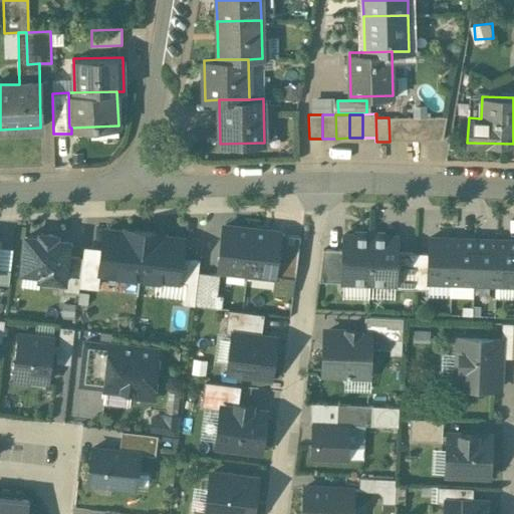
[(416,141),(416,116),(402,117),(403,141),(416,141)]
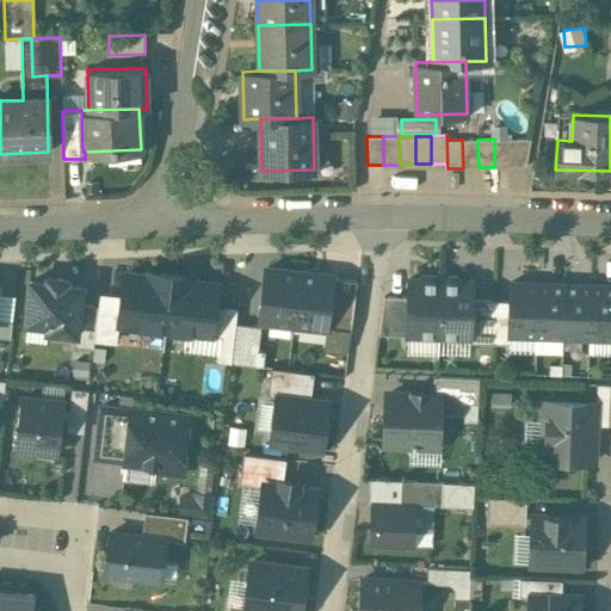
[(510,139),(494,139),(494,167),(511,167),(510,139)]
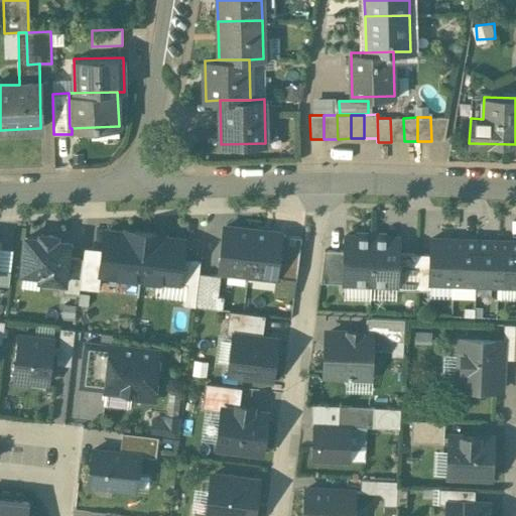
[(448,117),(430,117),(431,141),(444,141),(448,117)]
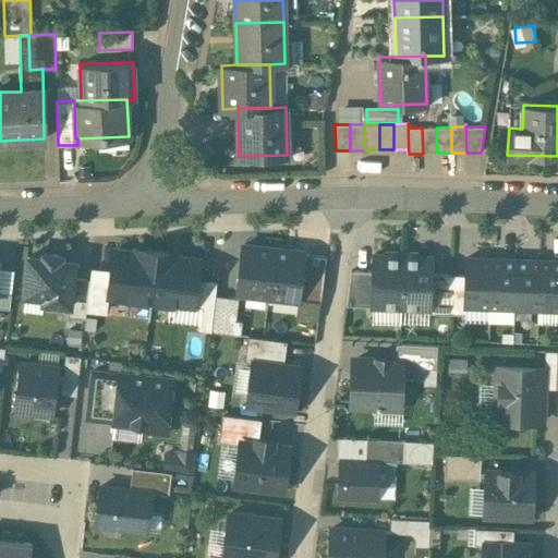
[(437,153),(436,128),(422,128),(423,154),(437,153)]
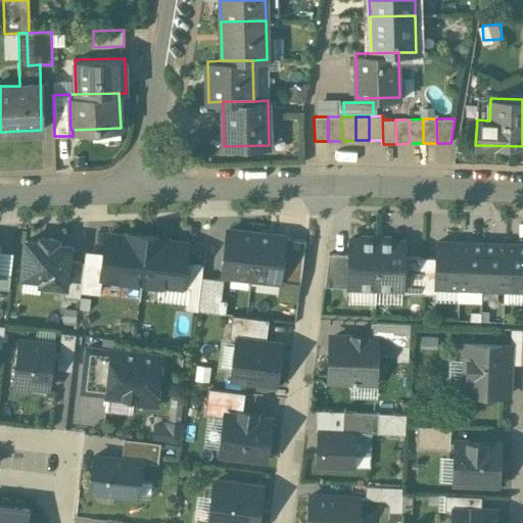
[(256,233),(228,230),(223,274),(251,278),(256,233)]
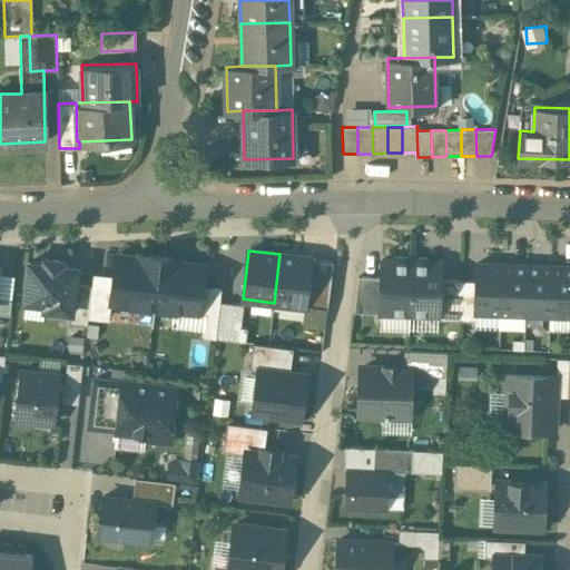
[(310,257),(279,254),(274,303),(304,306),(310,257)]
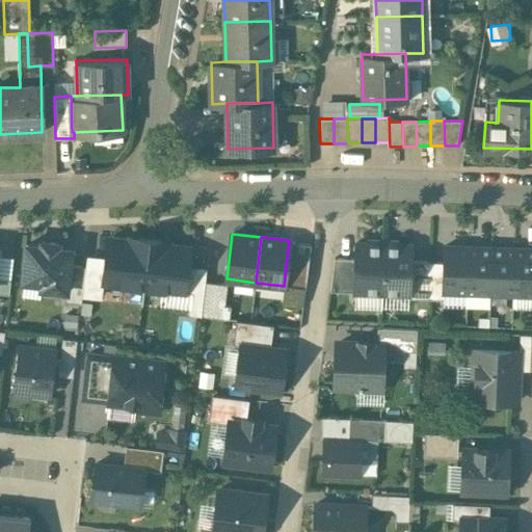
[(138,241),(109,238),(104,283),(143,287),(150,240),(139,238),(138,241)]
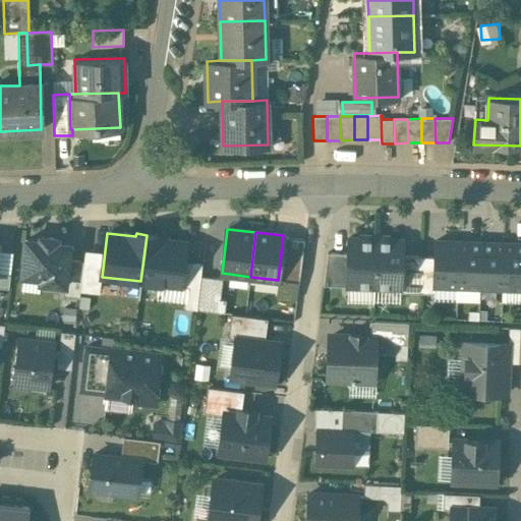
[(185,242),(156,239),(157,236),(147,235),(140,281),(180,286),(185,242)]
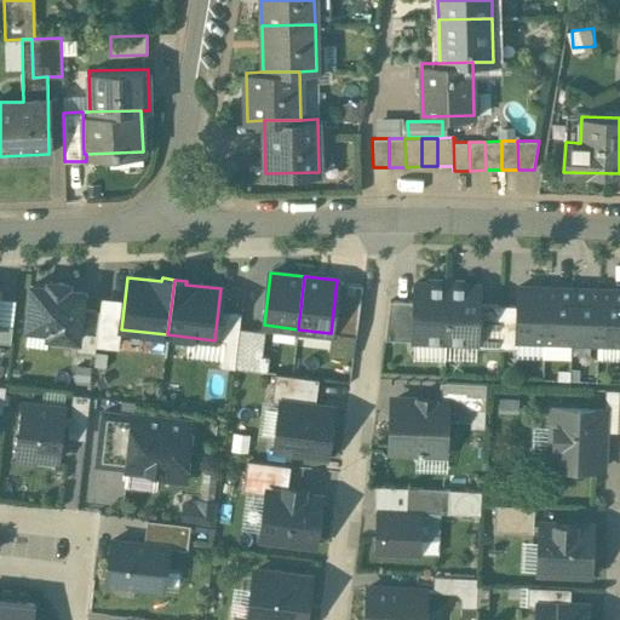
[(49,287),(32,285),(27,327),(49,329),(49,336),(76,338),(78,338),(81,308),(84,291),(68,288),(68,283),(49,281),(49,287)]
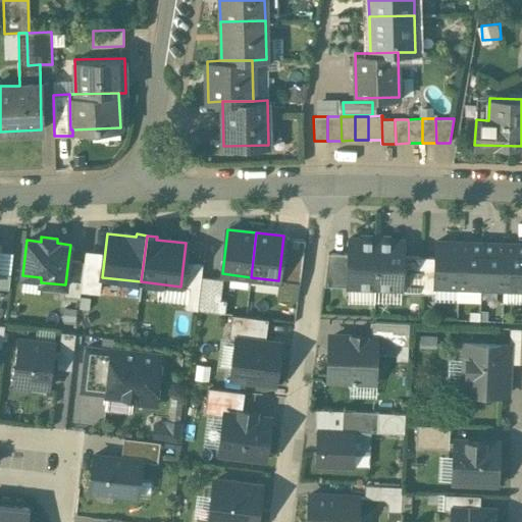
[(376,240),(350,239),(349,254),(348,288),(374,289),(376,240)]
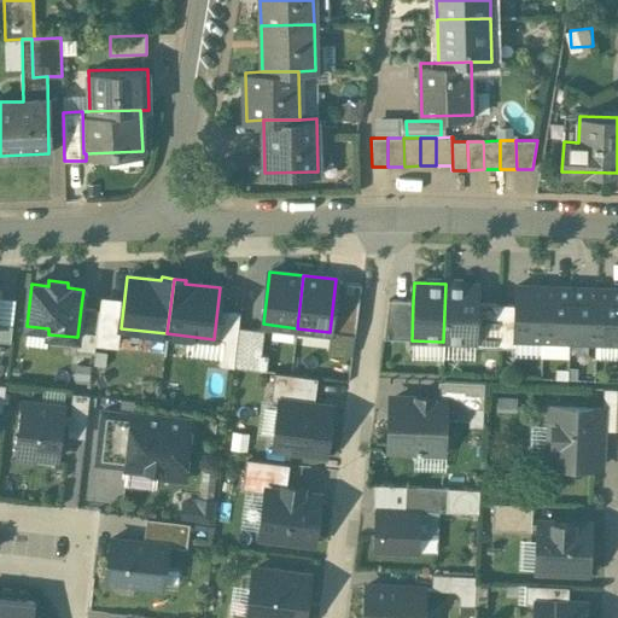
[(478,285),(445,284),(443,342),(474,343),(476,343),(478,304),(478,285)]
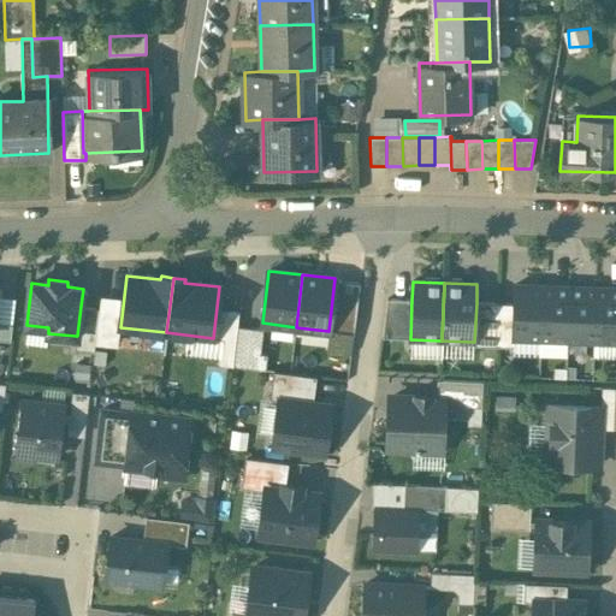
[(543,286),(515,285),(514,304),(513,338),(514,338),(540,339),(543,286)]
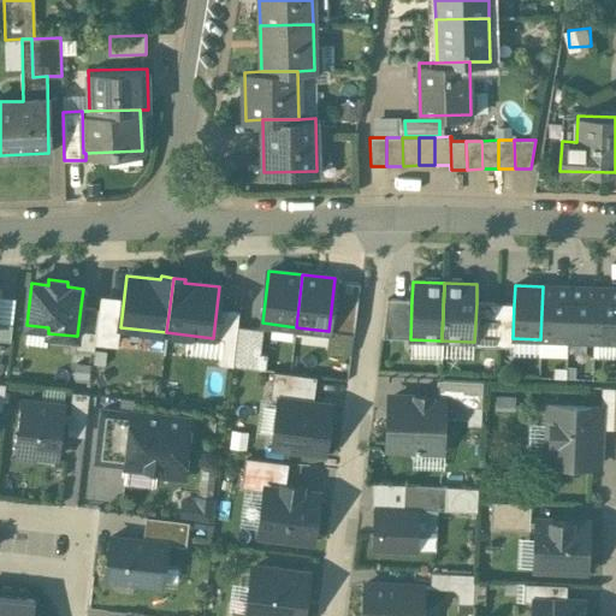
[(569,288),(543,286),(540,339),(567,341),(569,288)]
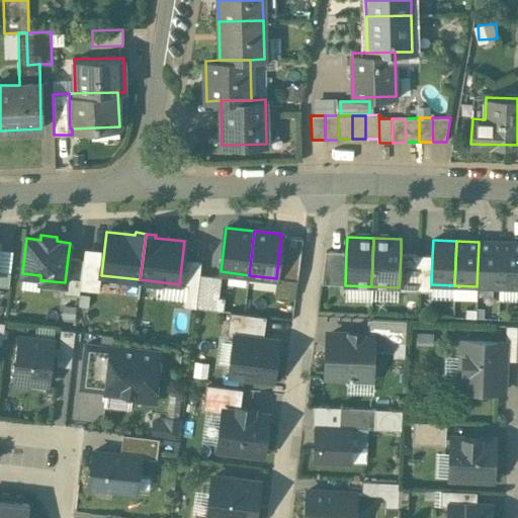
[(501,243),(479,242),(477,286),(500,286),(501,243)]
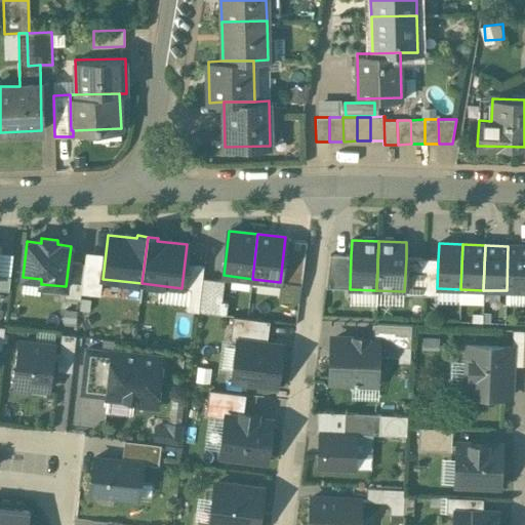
[(524,246),(508,246),(507,290),(524,291),(524,246)]
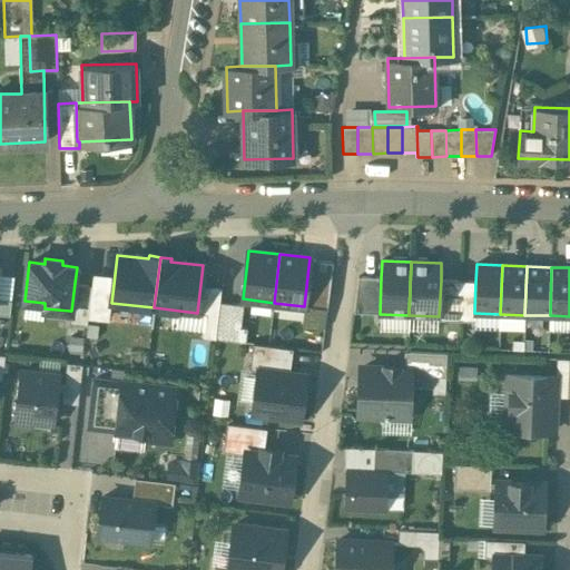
[(381,277),(359,276),(354,313),(380,314),(381,277)]
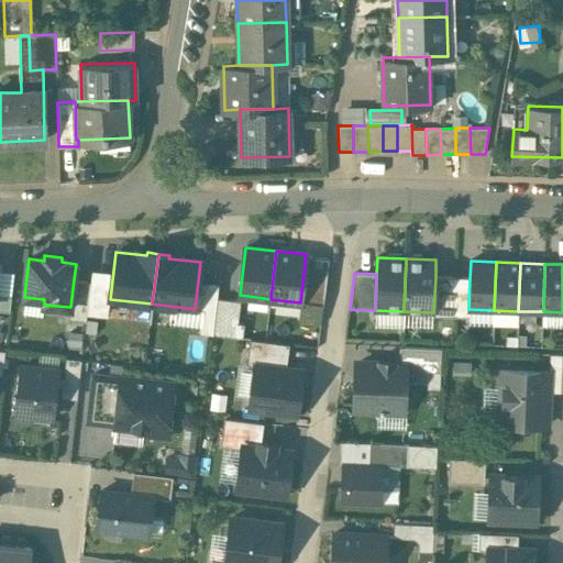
[(456,277),(435,277),(433,312),(432,312),(432,316),(455,317),(456,277)]
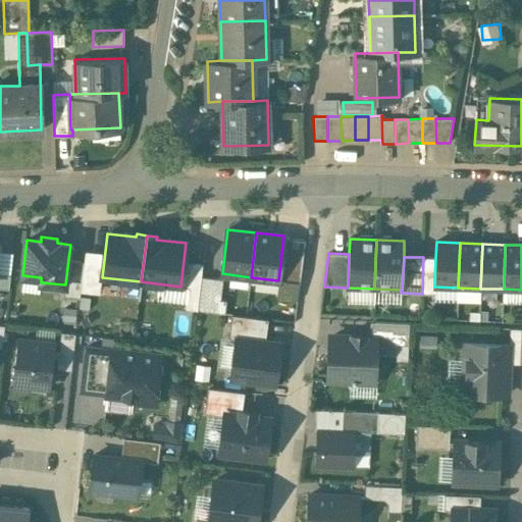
[(435,258),(423,257),(422,294),(435,295),(435,286),(434,286),(435,258)]
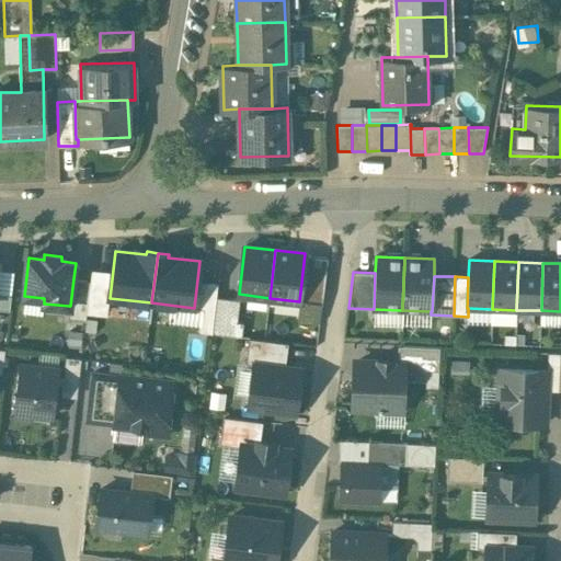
[(91,281),(73,278),(70,306),(69,306),(68,318),(86,320),(91,281)]
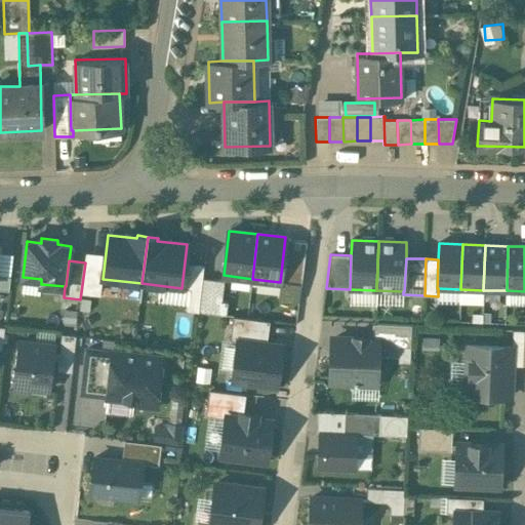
[(270,321),(234,316),(230,339),(238,341),(238,339),(267,344),(270,321)]
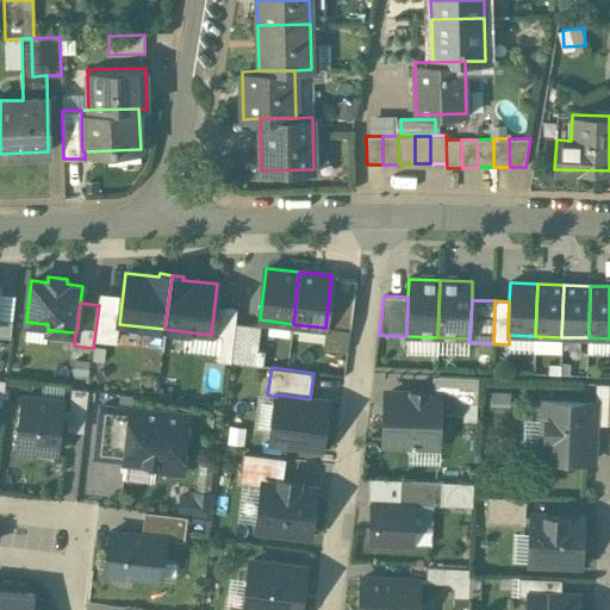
[(478,378),(437,377),(436,396),(439,396),(439,412),(464,414),(464,399),(477,399),(478,378)]
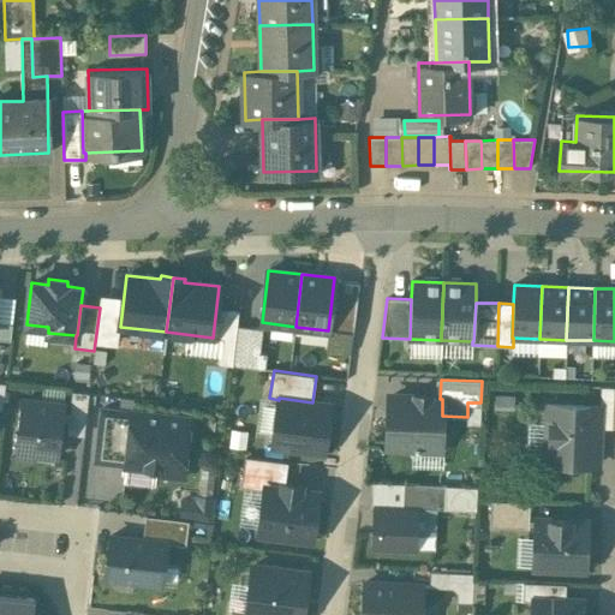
[(89,392),(72,390),(71,405),(88,406),(89,392)]
